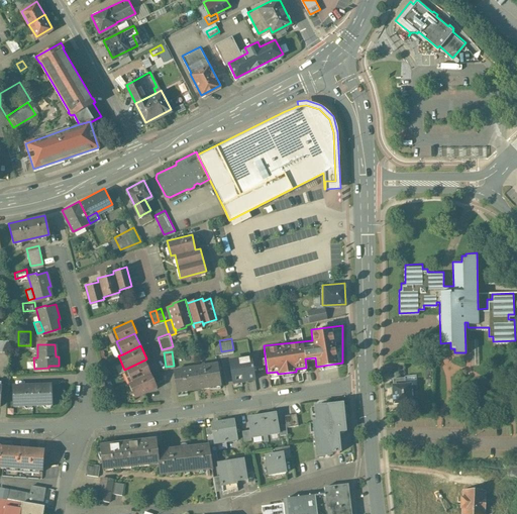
[(251,355),(229,358),(232,381),(254,377),(251,355)]
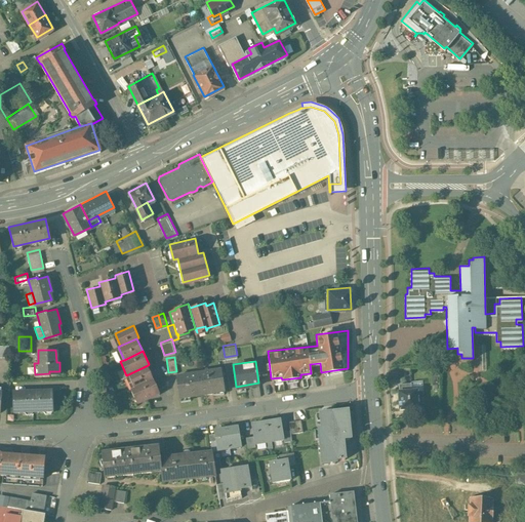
[(148,365),(126,375),(132,388),(153,378),(148,365)]
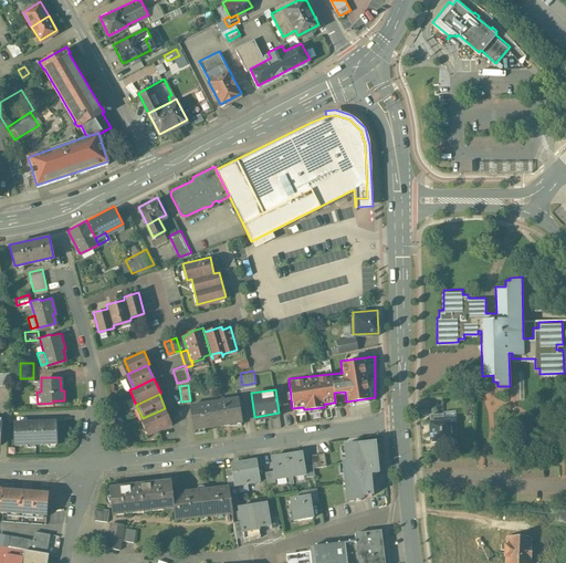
[(238,396),(213,399),(218,423),(241,419),(238,396)]
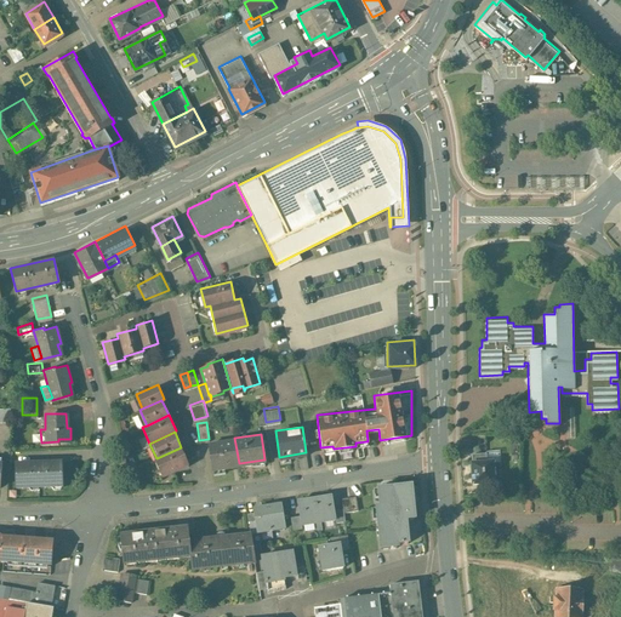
[(239,463),(234,438),(208,443),(211,467),(239,463)]
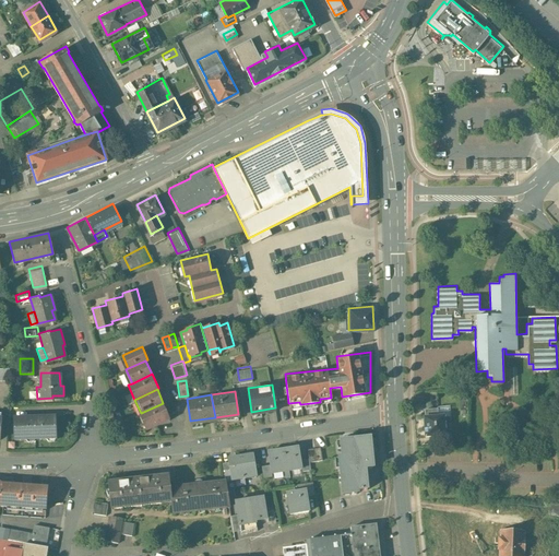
[(163,403),(141,413),(140,414),(146,428),(169,417),(163,403)]
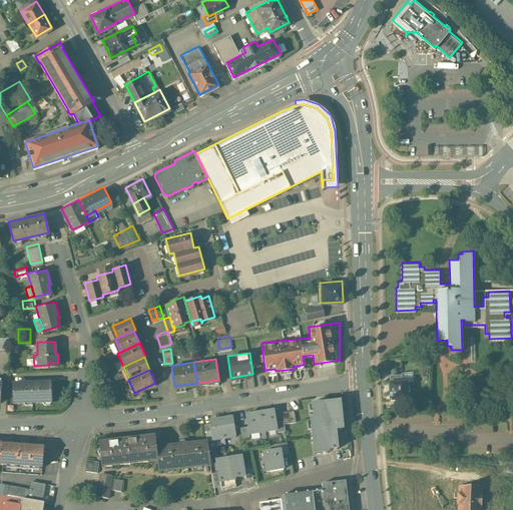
[(404,370),(404,378),(414,378),(414,370),(404,370)]
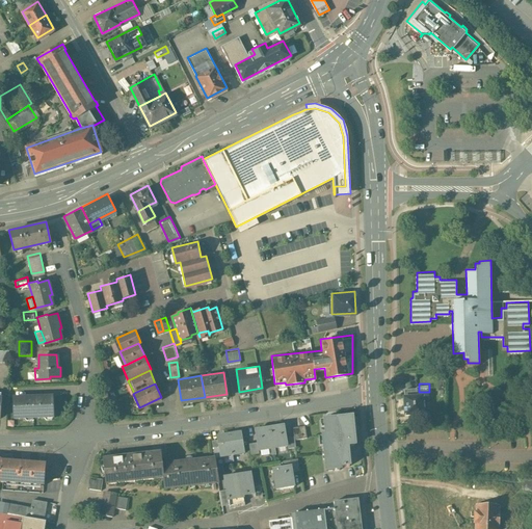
[(416,386),(403,386),(404,412),(427,412),(427,403),(423,403),(422,393),(416,393),(416,386)]
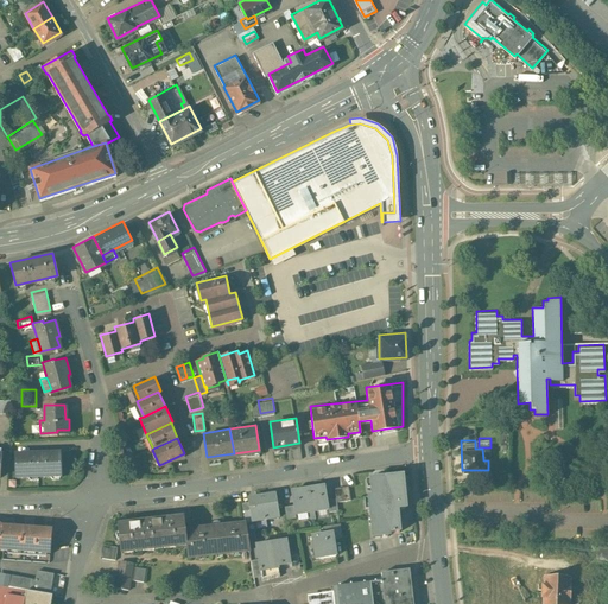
[(59,450),(14,451),(16,475),(61,474),(59,450)]
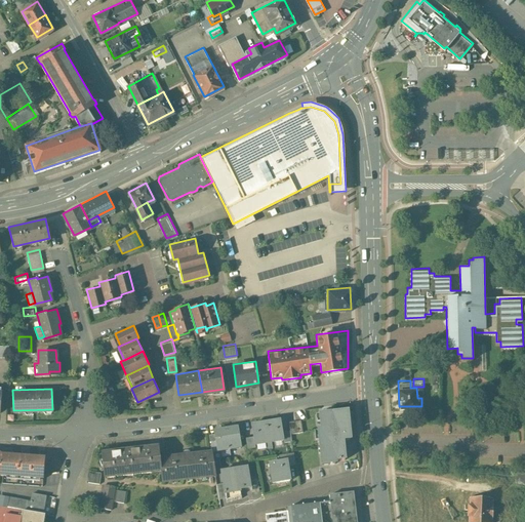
[(321,425),(318,425),(320,462),(336,460),(335,457),(345,456),(344,437),(350,437),(348,407),(320,409),(321,425)]
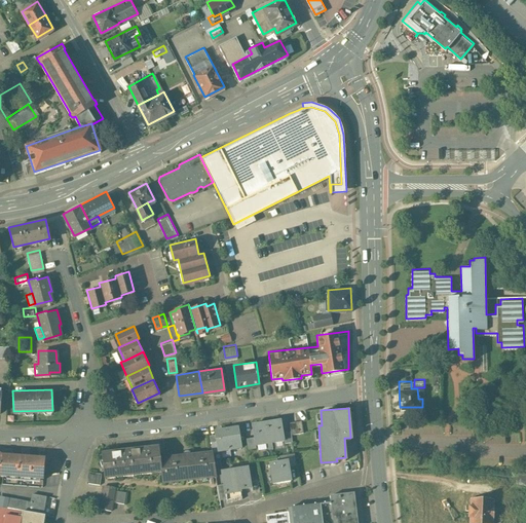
[(280,418),(266,420),(269,441),(284,439),(280,418)]
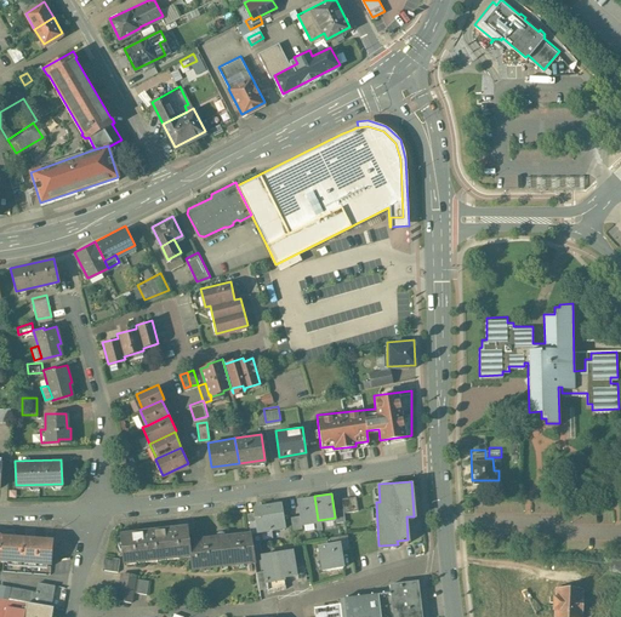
[(357,495),(341,496),(342,510),(358,508),(357,495)]
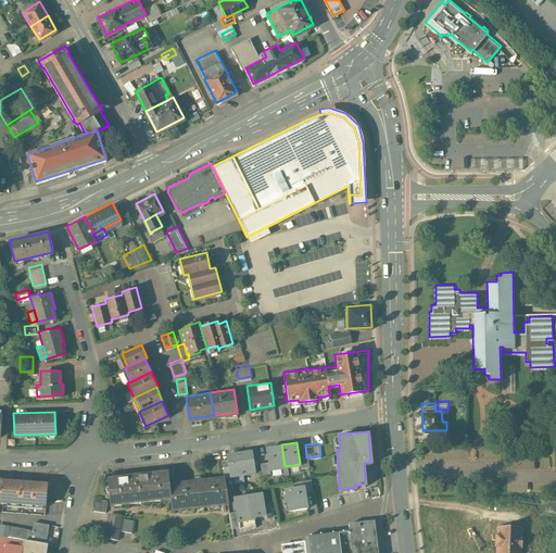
[(281,444),(266,447),(269,468),(285,466),(281,444)]
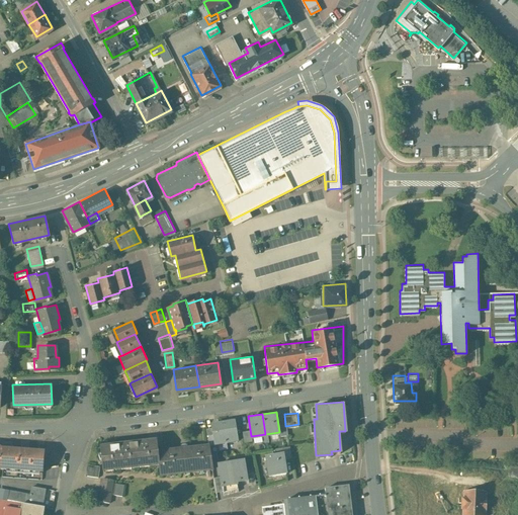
[(235,418),(223,420),(225,440),(237,439),(235,418)]
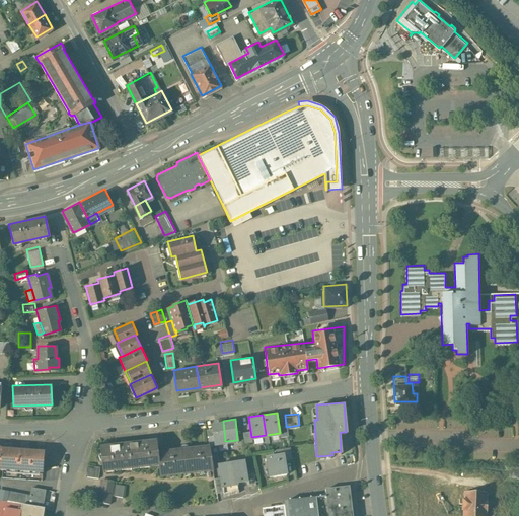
[(225,441),(223,421),(212,422),(212,427),(206,428),(207,434),(213,433),(214,442),(225,441)]
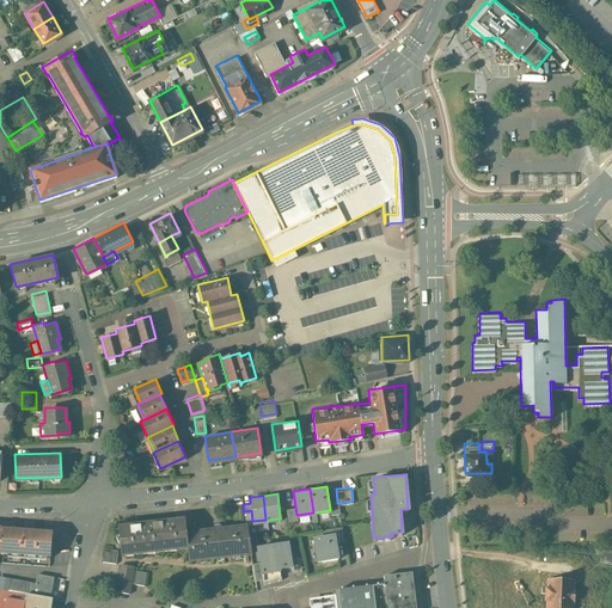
[(127,524),(118,526),(121,553),(134,552),(133,548),(144,547),(145,552),(157,551),(157,546),(165,545),(165,550),(177,548),(176,542),(187,541),(185,530),(184,517),(176,519),(176,523),(128,528),(127,524)]
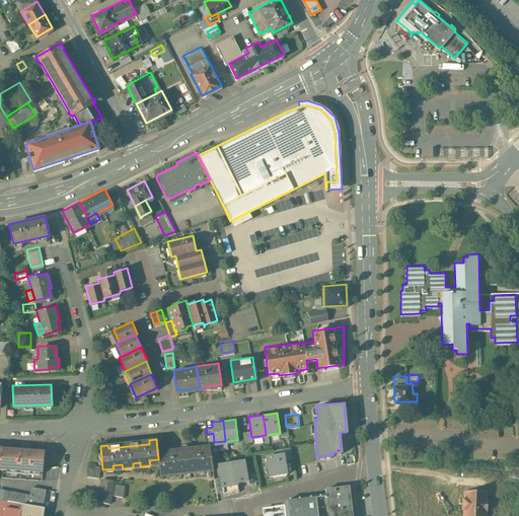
[(157,450),(158,459),(159,472),(212,468),(209,444),(188,446),(188,444),(181,445),(181,448),(157,450)]
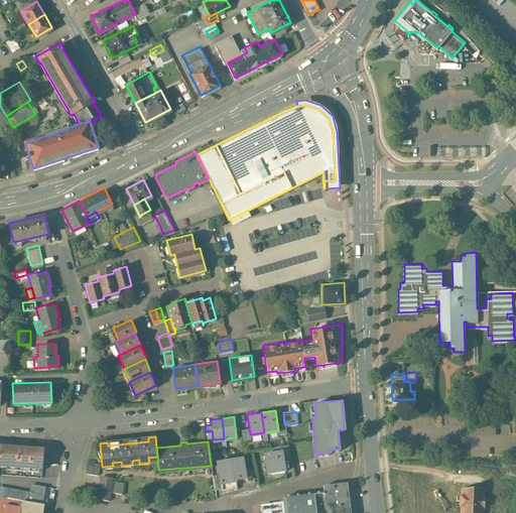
[(43,446),(0,443),(0,464),(41,467),(43,446)]
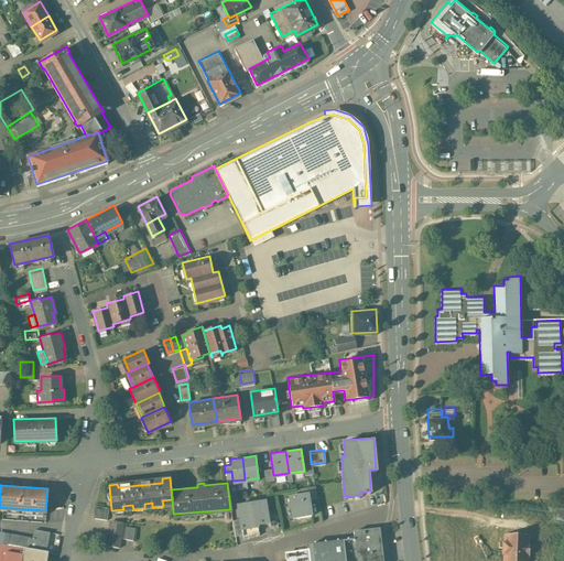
[(307,492),(289,494),(292,516),(311,514),(307,492)]
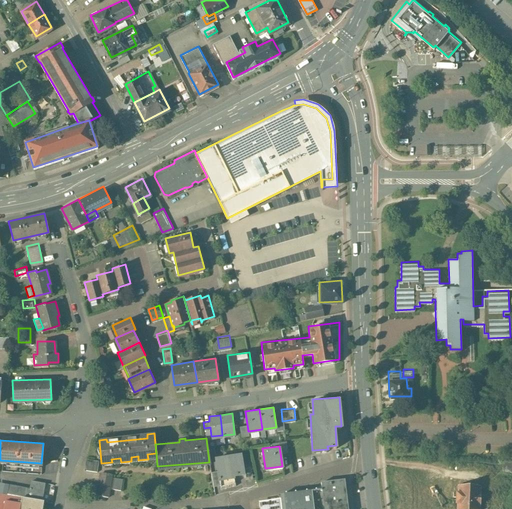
[(242,452),(215,456),(218,479),(234,476),(233,473),(244,471),(242,452)]
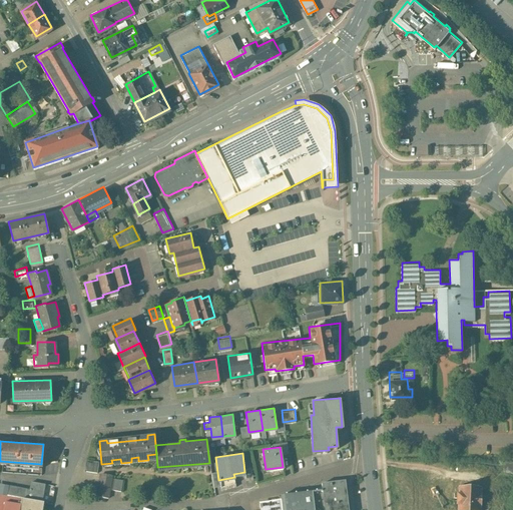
[(98,460),(86,459),(85,468),(97,470),(98,460)]
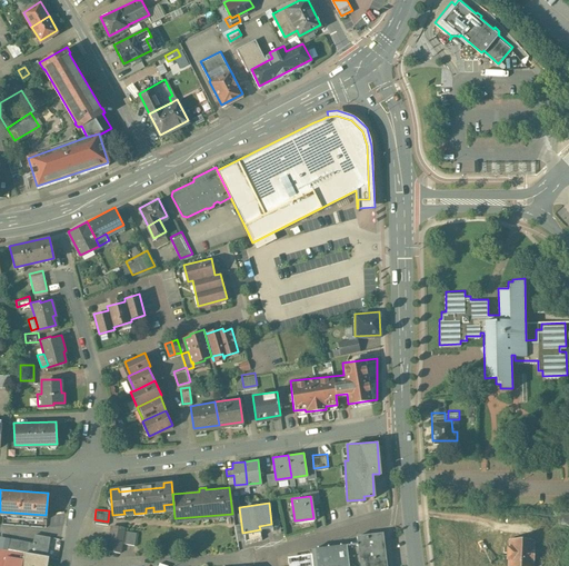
[(525,518),(488,517),(487,546),(525,547),(525,518)]
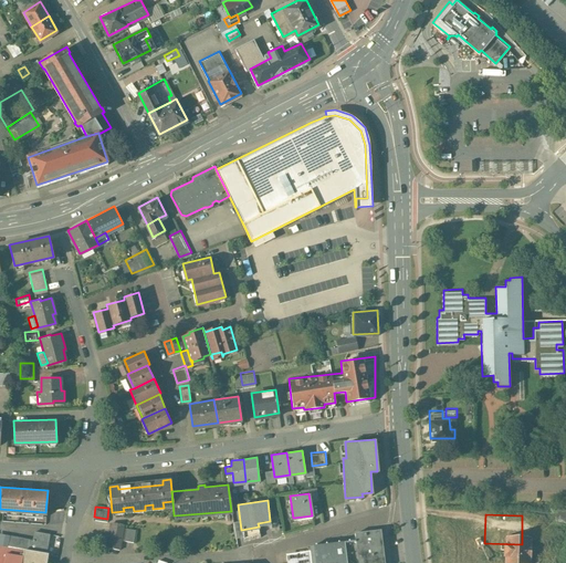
[(123,521),(109,520),(106,545),(121,546),(122,538),(123,527),(123,521)]
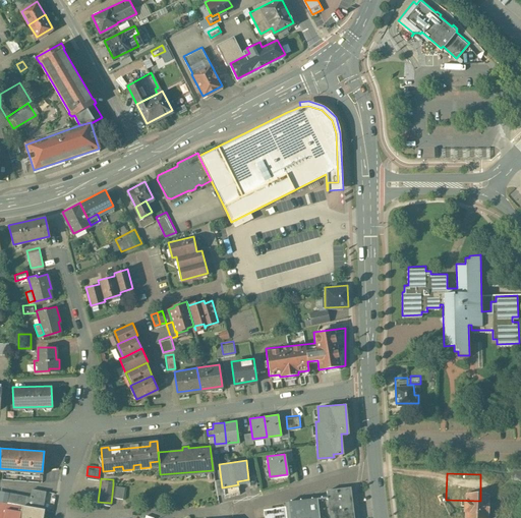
[(124,485),(113,484),(112,495),(123,496),(124,485)]
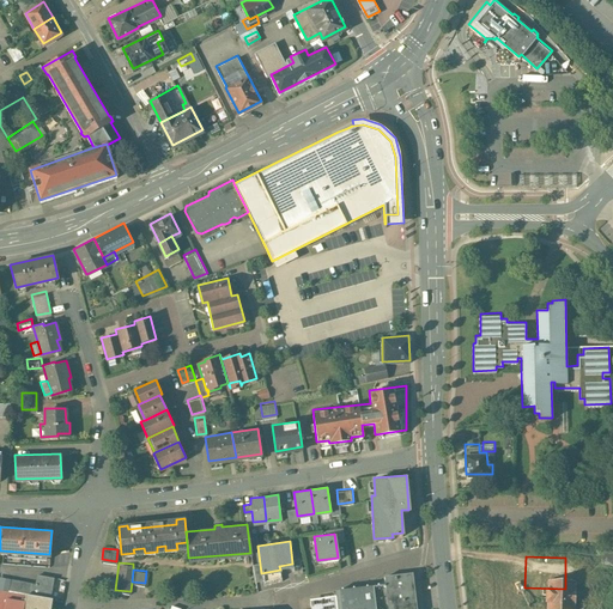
[(36,571),(35,580),(32,594),(52,597),(54,574),(36,571)]
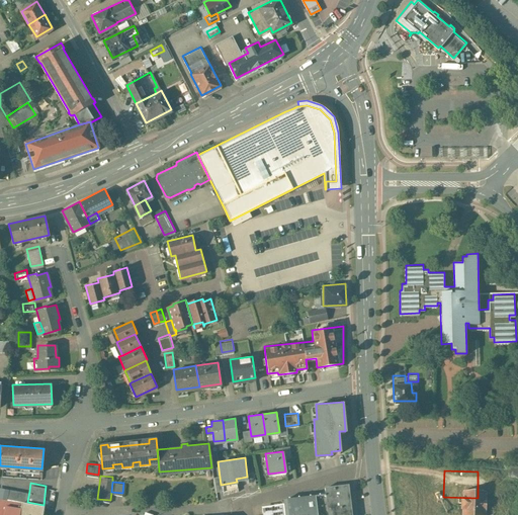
[(351,514),(349,483),(324,485),(325,494),(321,494),(321,492),(318,492),(318,494),(312,495),(312,493),(308,493),(308,496),(300,496),(299,494),(296,495),(296,497),(290,497),(290,495),(287,496),(287,498),(282,498),(283,503),(264,504),(265,513),(254,514),(253,514),(351,514)]
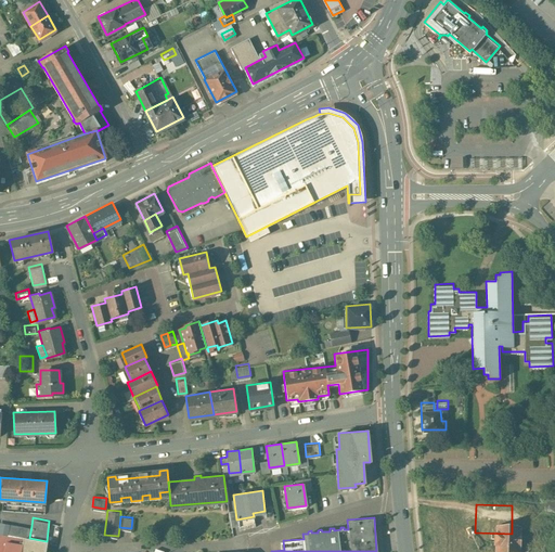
[(8,522),(5,535),(29,538),(31,526),(8,522)]
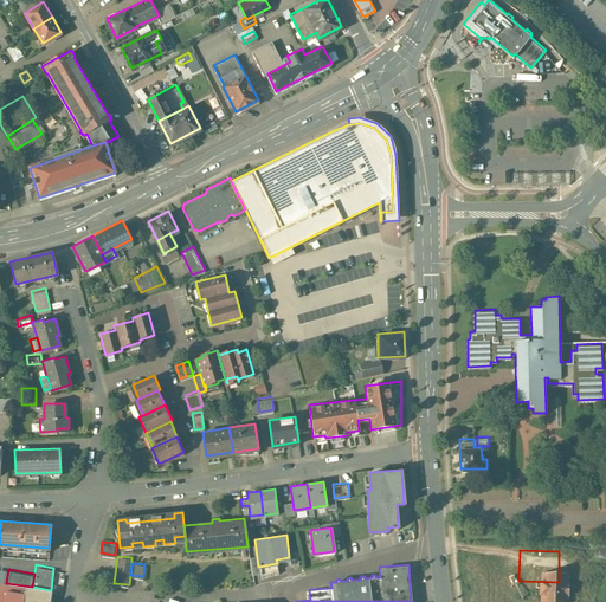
[(6,583),(0,581),(0,601),(49,601),(51,590),(32,587),(6,583)]
